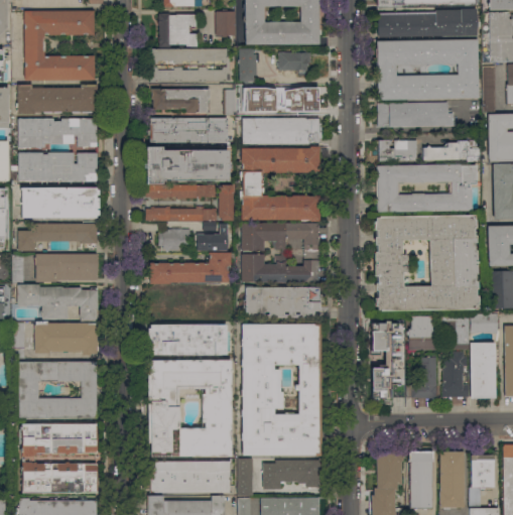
[(162,0),(163,8),(194,7),(194,0),(162,0)]
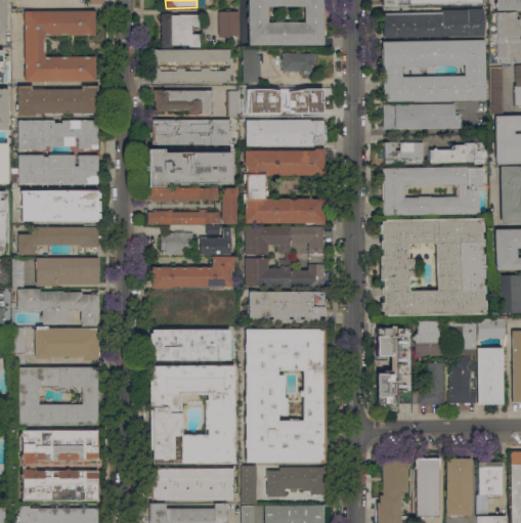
[(249,46),(249,0),(324,0),(324,46),(249,46)]
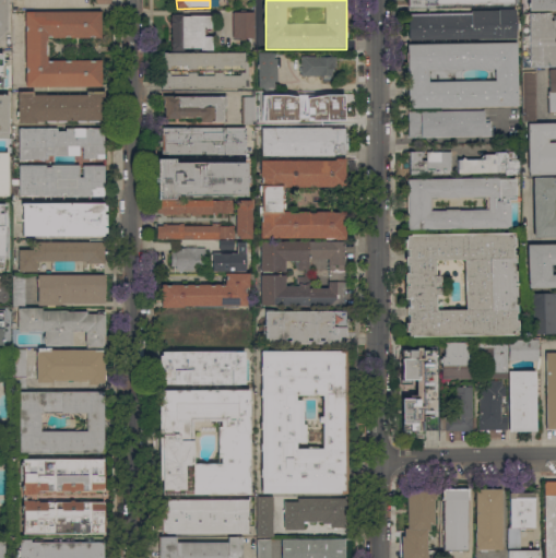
[(555,12),(531,12),(530,0),(555,0),(555,12)]
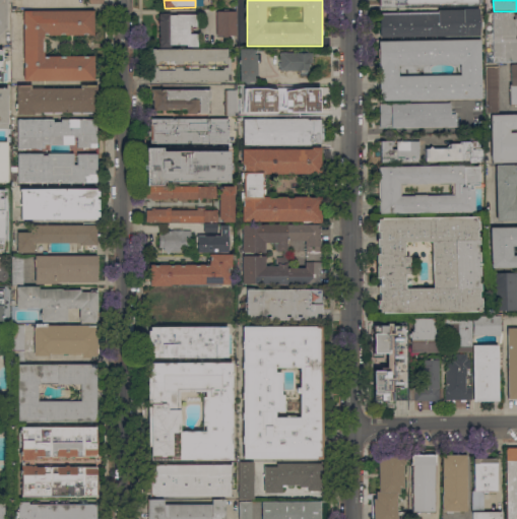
[(482,37),(381,37),(381,13),(440,13),(440,9),(482,9),(482,37)]
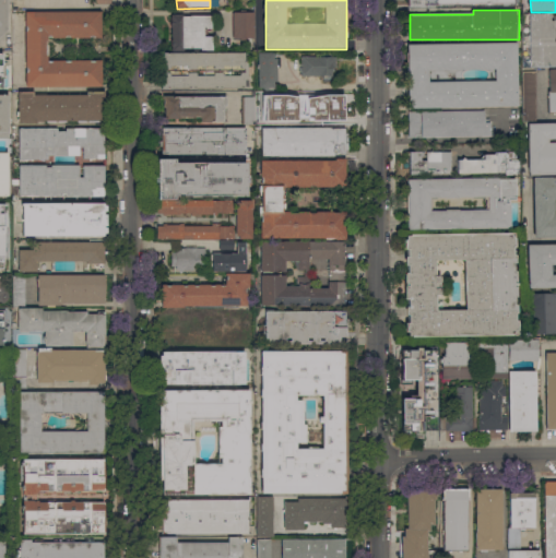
[(26,11),(103,11),(103,39),(49,39),(49,60),(103,60),(103,88),(26,88),(26,11)]
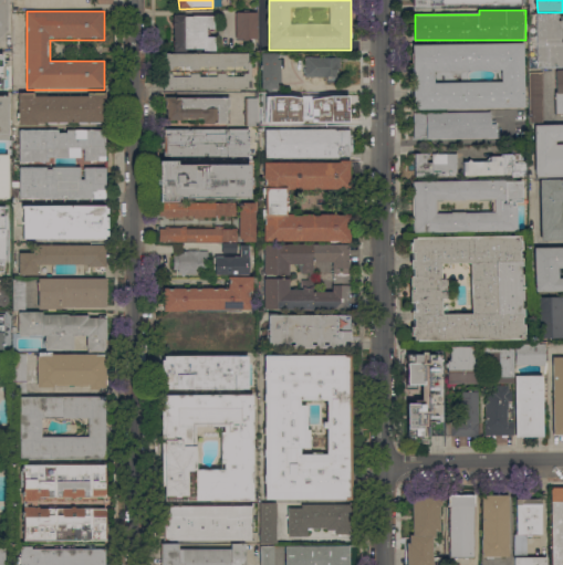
[(237,39),(237,13),(259,13),(259,39),(237,39)]
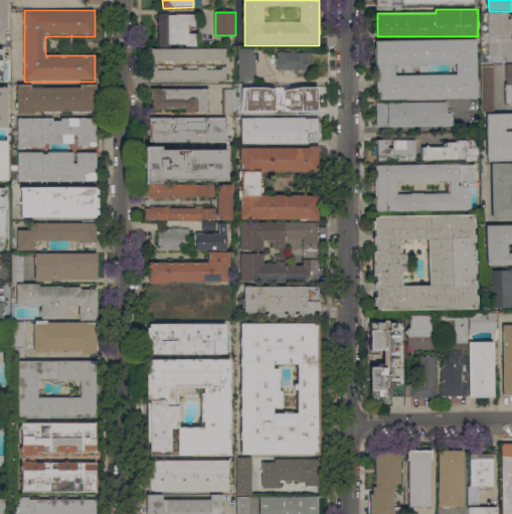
[(511,62),(489,62),(489,13),(508,13),(508,19),(511,19),(511,13),(511,62)]
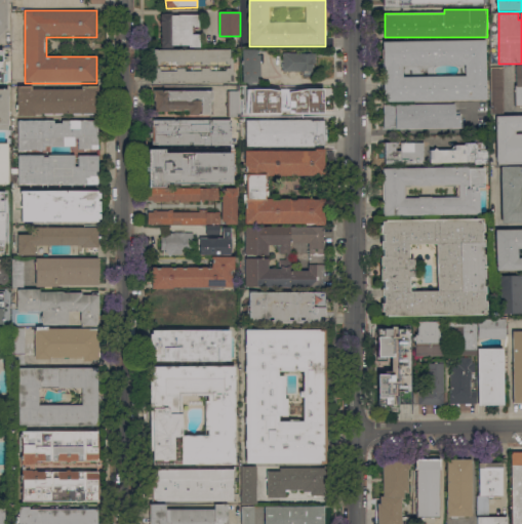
[(161,49),(161,15),(201,15),(201,27),(194,27),(194,34),(201,34),(201,49),(189,49),(189,47),(174,47),(174,49),(161,49)]
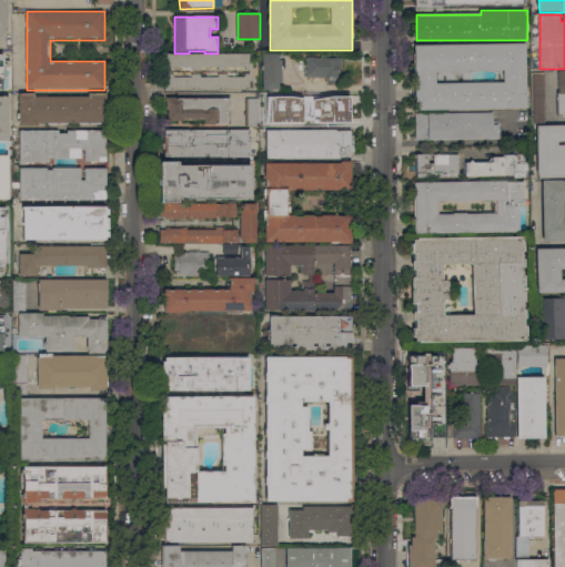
[(416,110),(416,44),(528,44),(528,110),(416,110)]
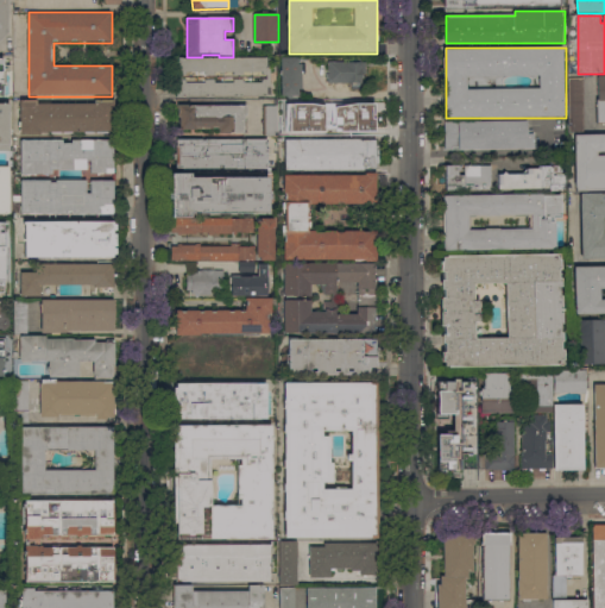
[(178,98),(178,58),(271,58),(271,98),(178,98)]
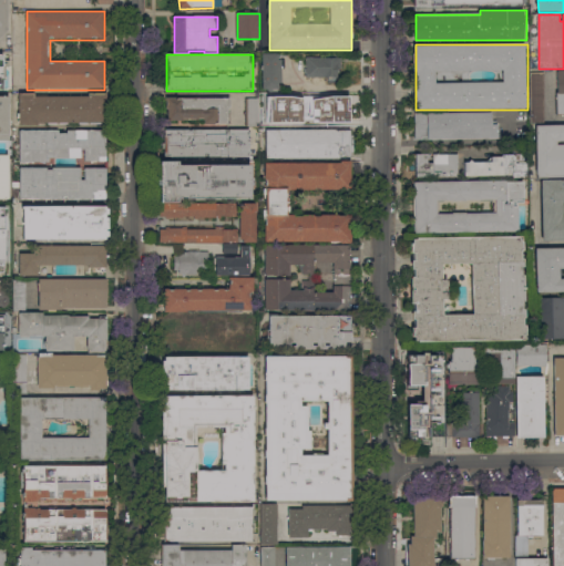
[(263,93),(263,54),(279,54),(279,61),(282,61),(282,93),(263,93)]
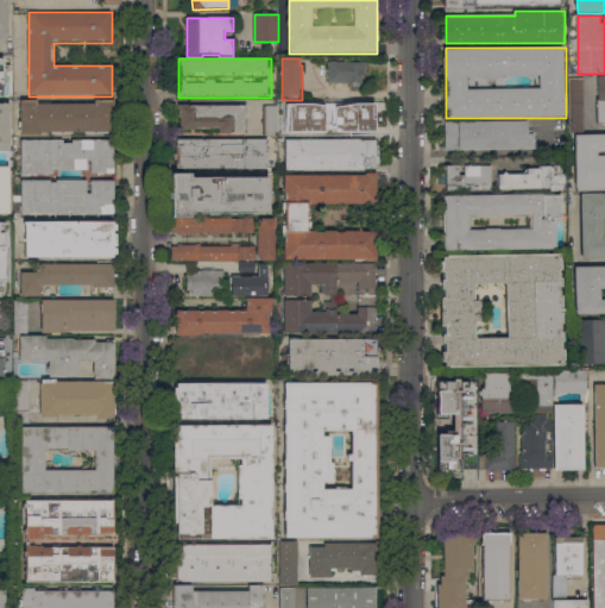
[(329,83),(329,62),(367,62),(367,87),(352,87),(352,83),(329,83)]
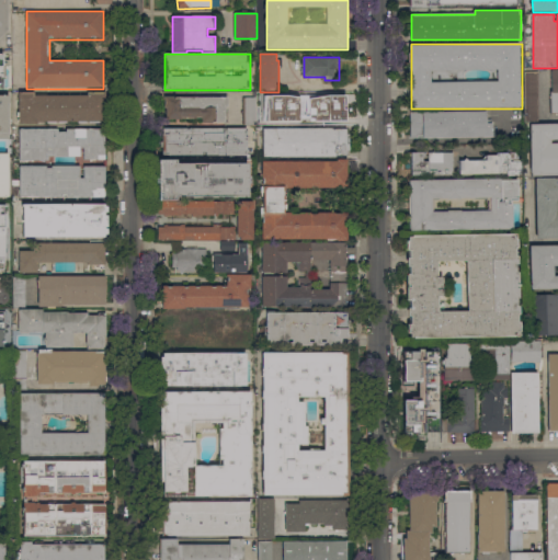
[(526,123),(526,72),(541,72),(541,123),(526,123)]
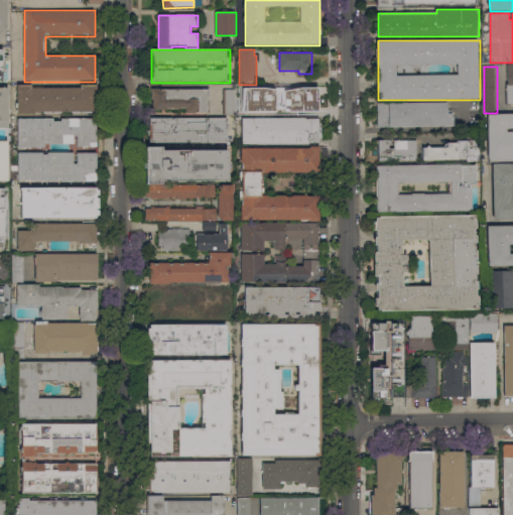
[(17,114),(17,85),(33,85),(33,87),(81,87),(81,85),(98,85),(98,114),(17,114)]
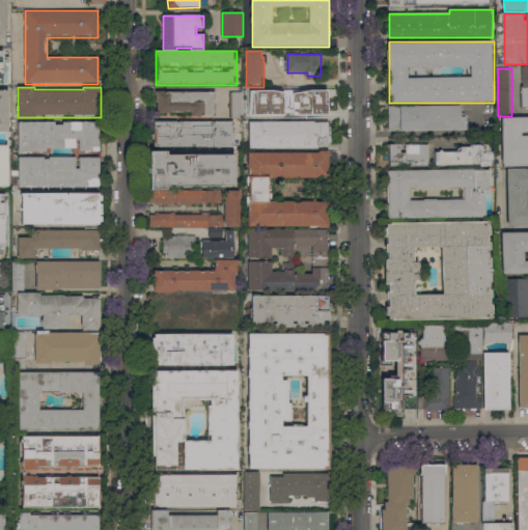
[(287,114),(287,105),(278,105),(278,92),(285,92),(285,87),(316,87),(316,114),(287,114)]
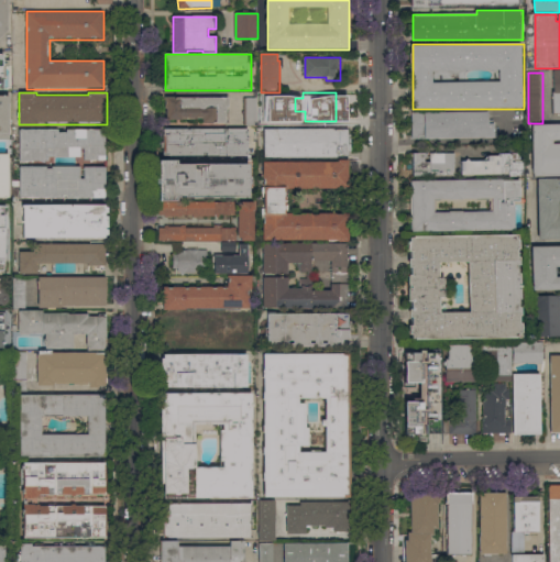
[(0,198),(0,95),(9,95),(9,139),(0,139),(0,153),(9,153),(9,198),(0,198)]
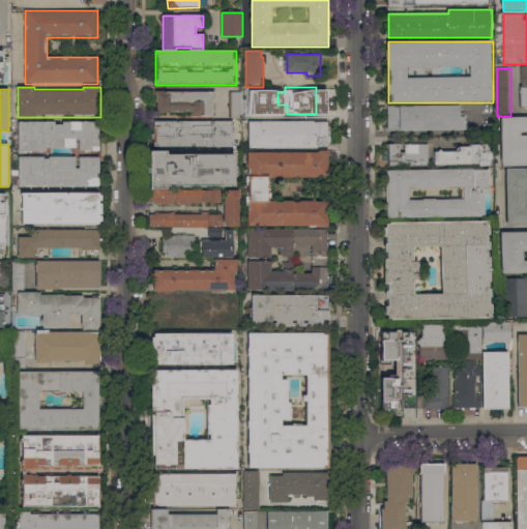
[(282,91),(252,90),(251,114),(282,115),(282,91)]
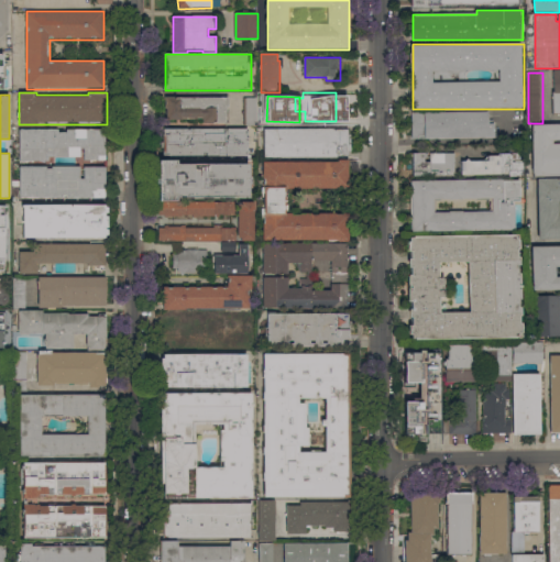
[(229,123),(201,123),(201,121),(164,121),(164,97),(229,97),(229,123)]
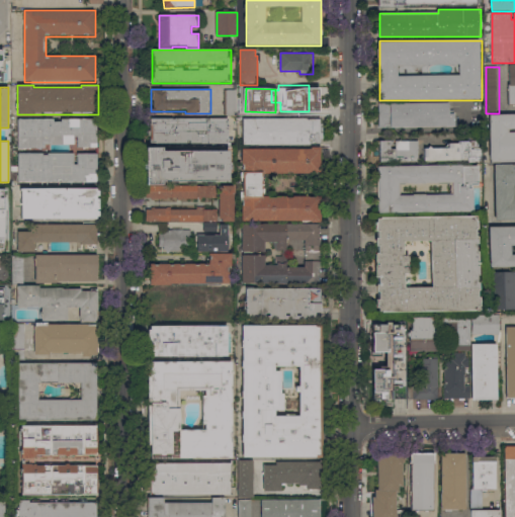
[(236,114),(236,90),(226,90),(226,114),(236,114)]
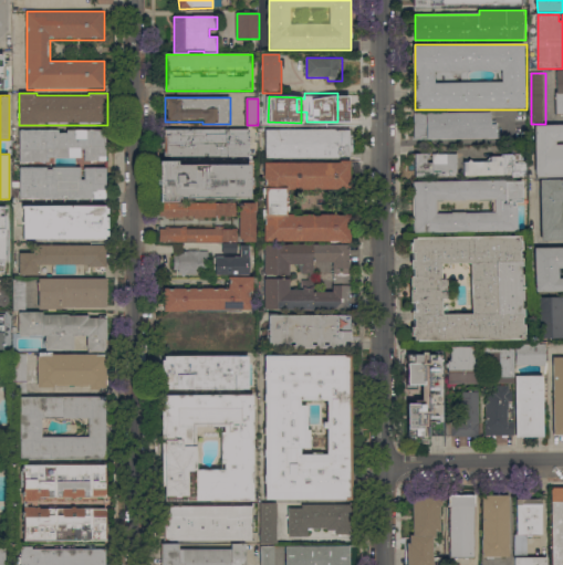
[(415,114),(492,114),(492,121),(499,121),(499,140),(415,140),(415,114)]
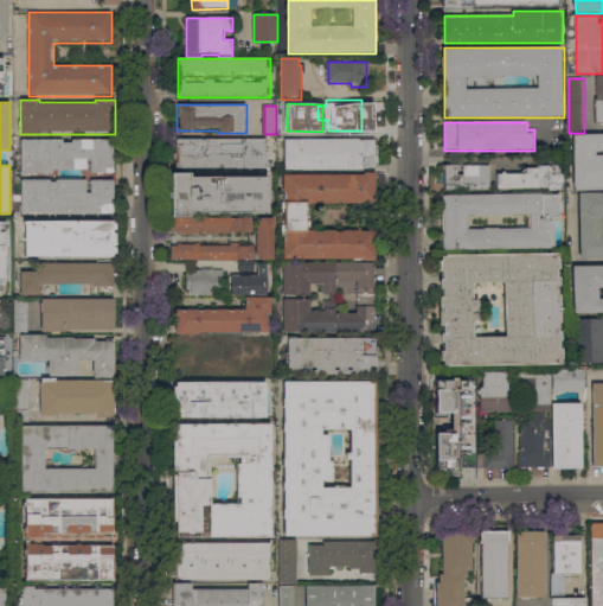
[(576,191),(576,133),(602,133),(602,187),(588,187),(588,191),(576,191)]
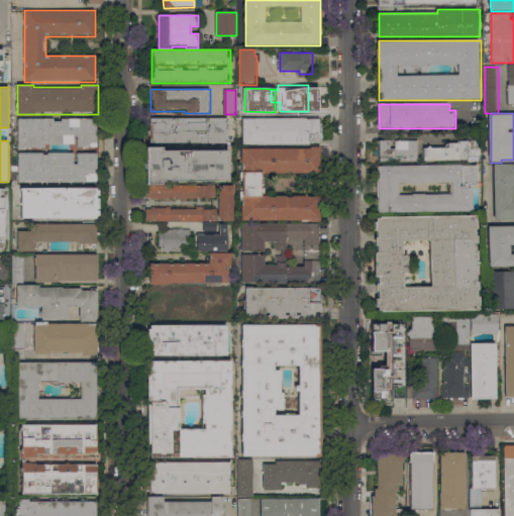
[(151,117),(227,117),(227,143),(151,143),(151,117)]
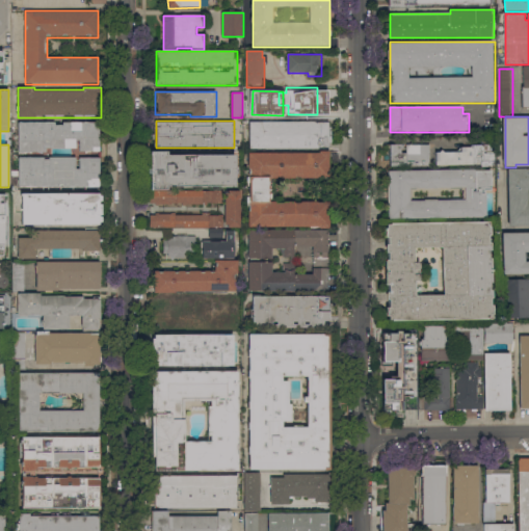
[(20,122),(101,122),(101,152),(79,152),(79,150),(48,150),(48,152),(20,152),(20,122)]
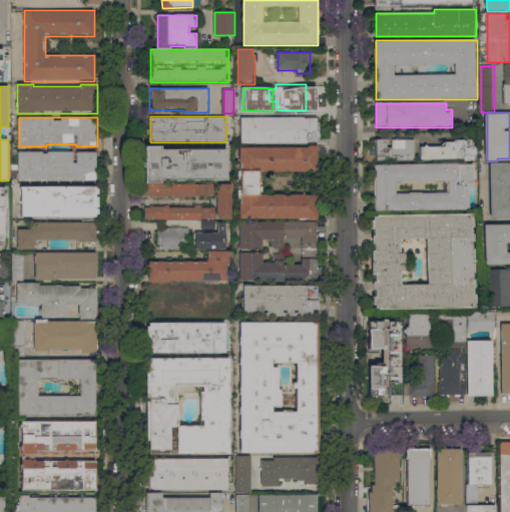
[(240,144),(240,117),(317,117),(317,123),(320,123),(320,138),(317,138),(317,144),(240,144)]
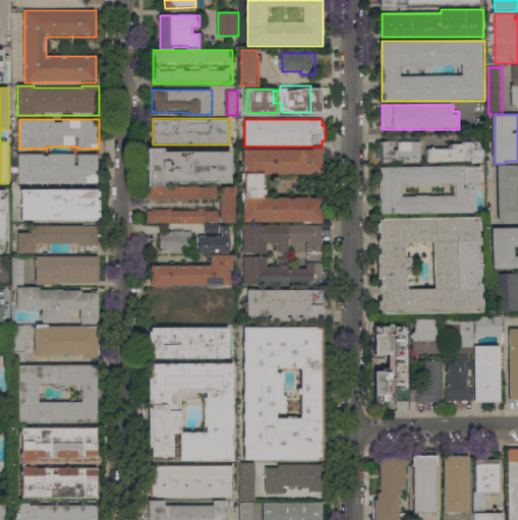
[(385,141),(422,141),(422,161),(412,161),(412,164),(385,164),(385,141)]
